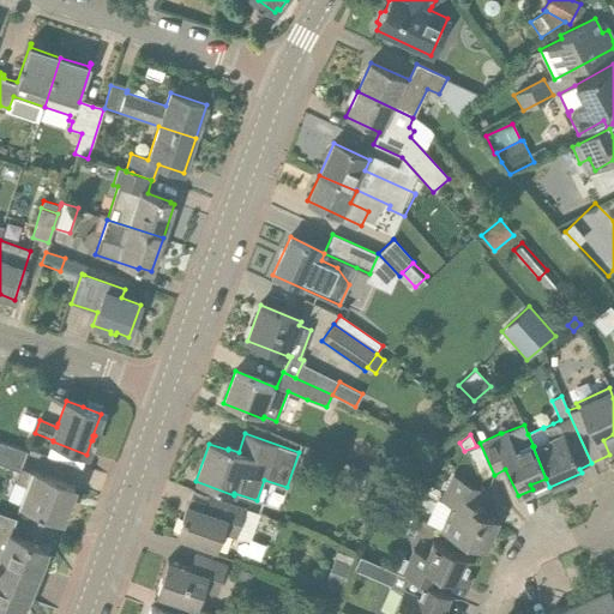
[(0,459),(20,467),(26,450),(0,441),(0,459)]
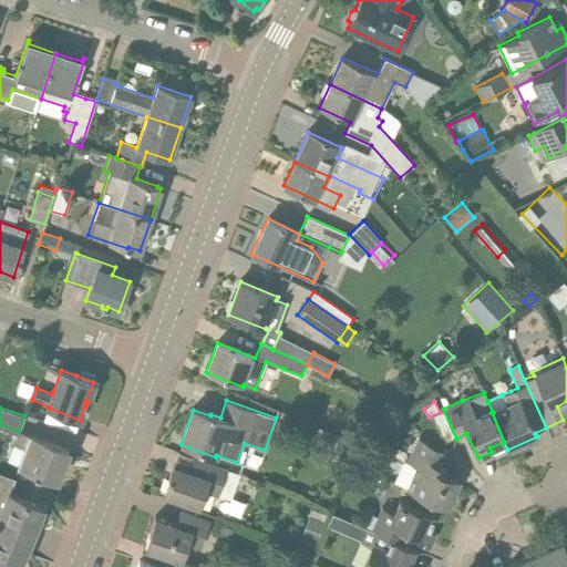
[(57,481),(69,450),(28,434),(19,431),(13,445),(23,449),(17,465),(57,481)]
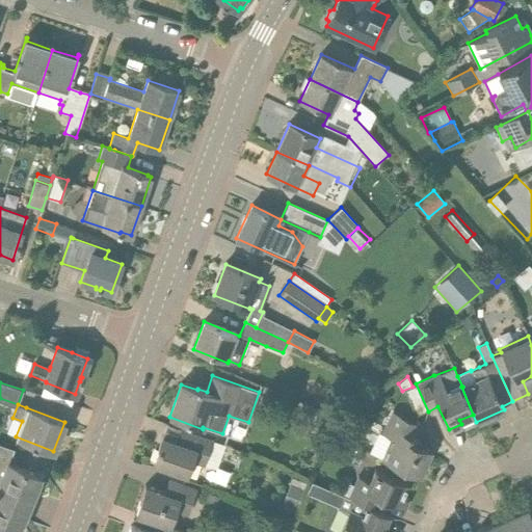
[(411,435),(417,423),(392,413),(383,432),(393,436),(382,459),(419,476),(431,450),(418,444),(420,439),(411,435)]
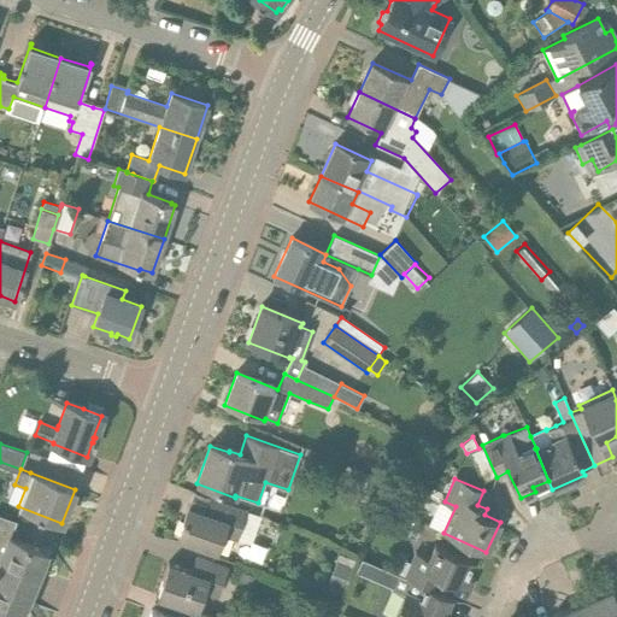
[(393,505),(403,510),(409,500),(398,494),(393,505)]
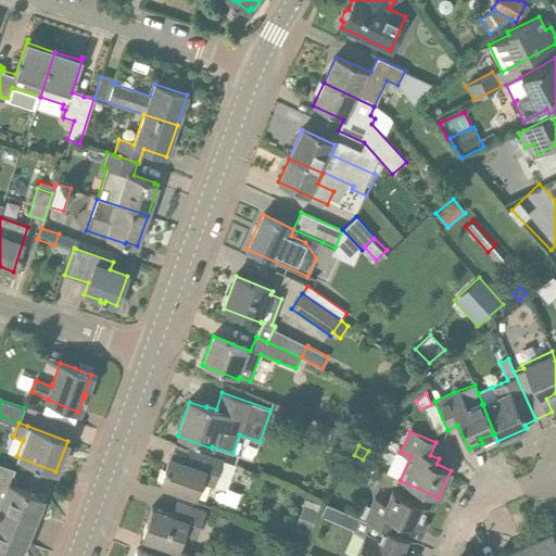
[(201,481),(216,487),(216,488),(227,491),(236,466),(190,450),(186,463),(169,457),(160,485),(196,498),(201,481)]
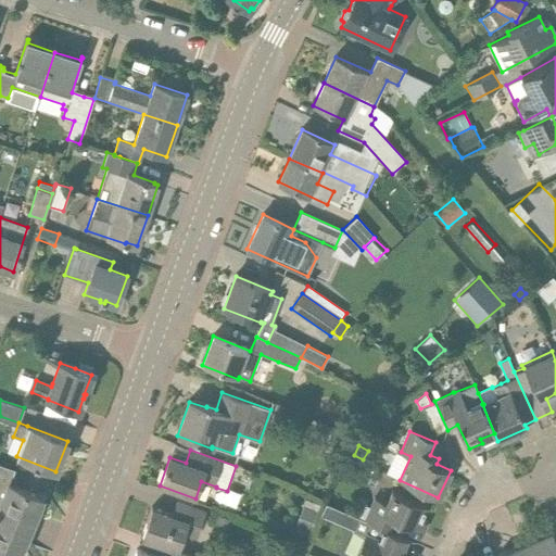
[(0,464),(0,516),(29,528),(41,496),(9,484),(14,470),(0,464)]
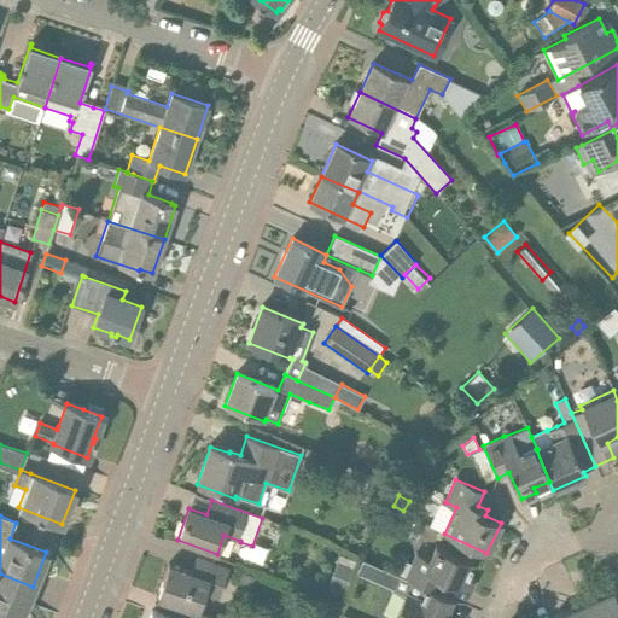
[(395,575),(398,576),(445,596),(452,584),(470,592),(474,581),(467,577),(474,563),(436,546),(431,559),(414,553),(410,563),(402,559),(395,575)]
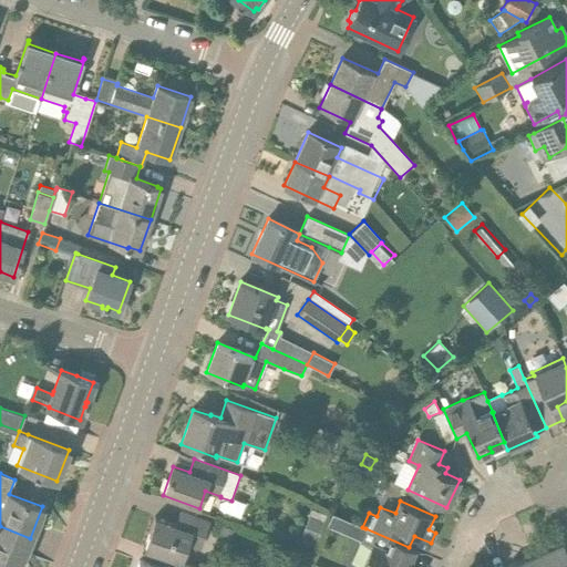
[(164,557),(183,559),(187,544),(200,548),(210,521),(181,511),(176,524),(154,517),(144,548),(164,557)]
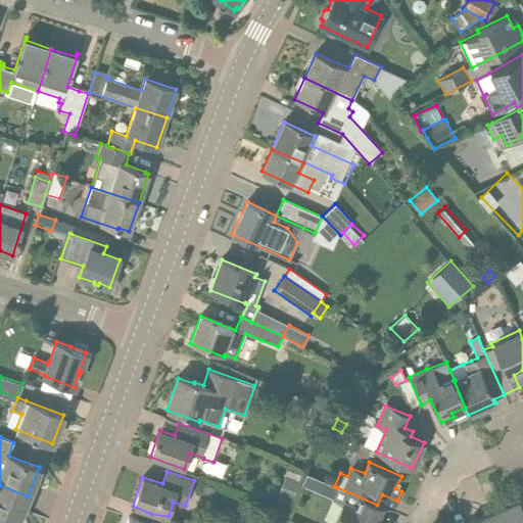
[(316,492),(322,480),(306,473),(301,485),(316,492)]
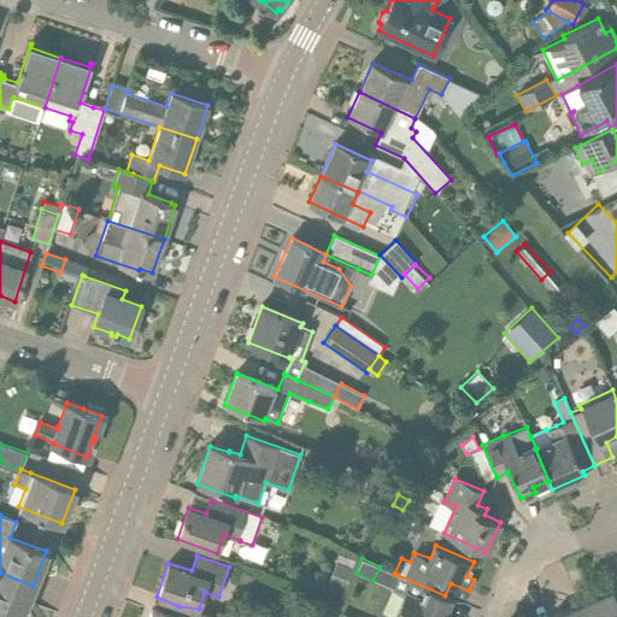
[(344,592),(353,569),(336,562),(327,585),(344,592)]
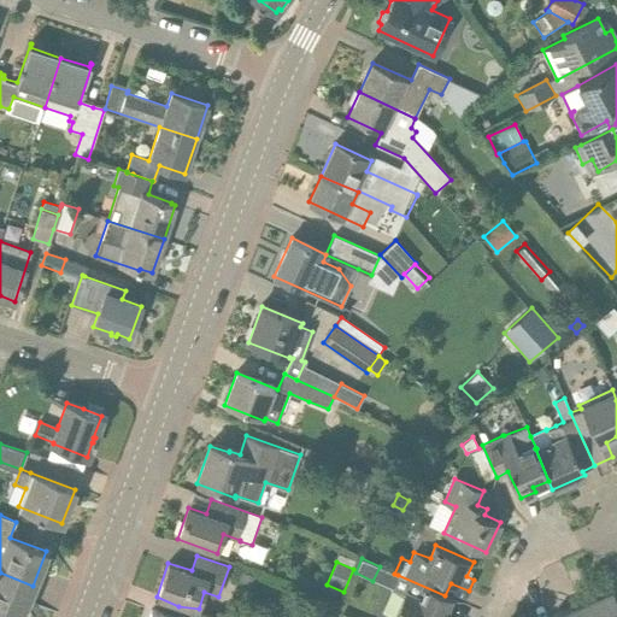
[(242,571),(235,587),(248,592),(254,576),(242,571)]
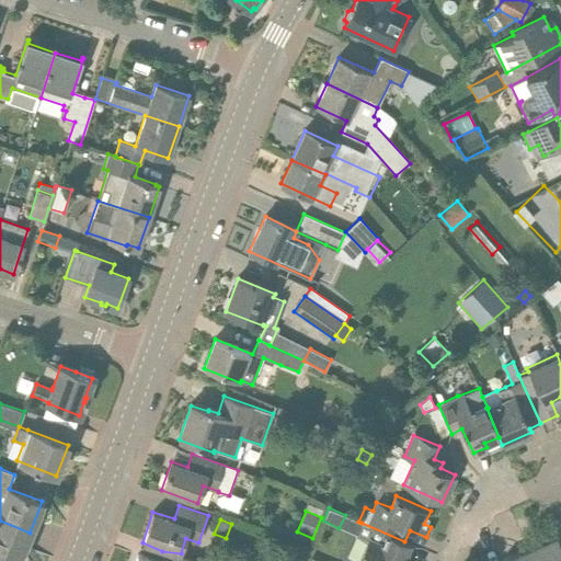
[(18,560),(30,533),(0,521),(0,557),(10,560),(18,560)]
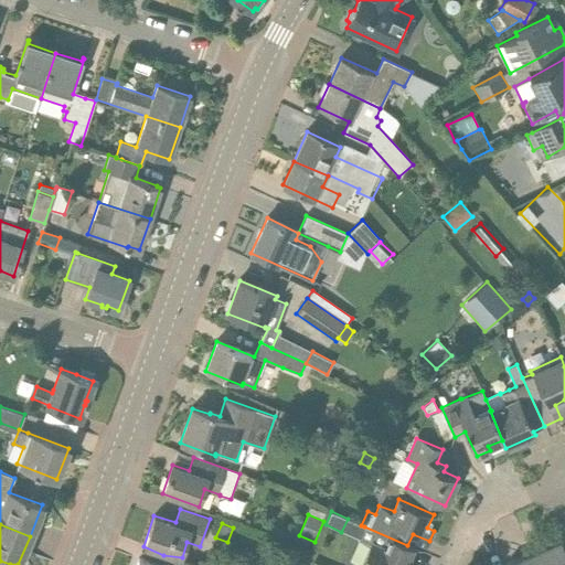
[(414,548),(407,545),(364,526),(358,541),(369,545),(360,564),(407,564),(411,561),(409,560),(414,548)]
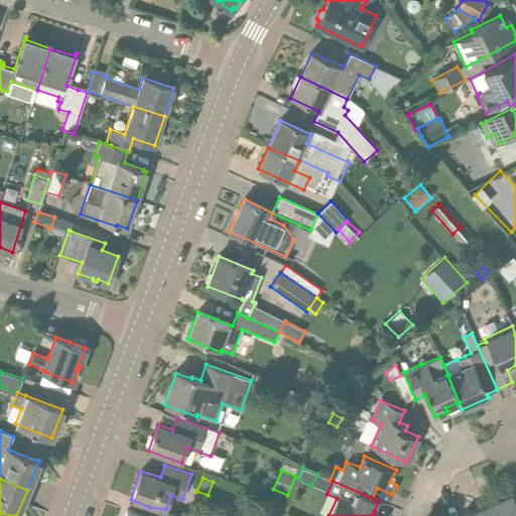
[(515,515),(515,502),(512,493),(484,505),(488,515),(515,515)]
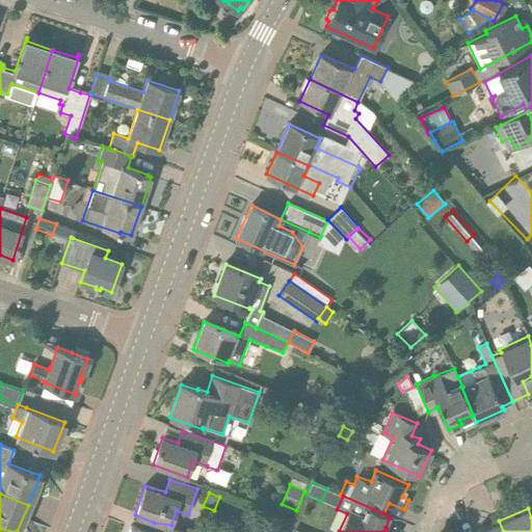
[(503,531),(499,521),(475,531),(474,531),(503,531)]
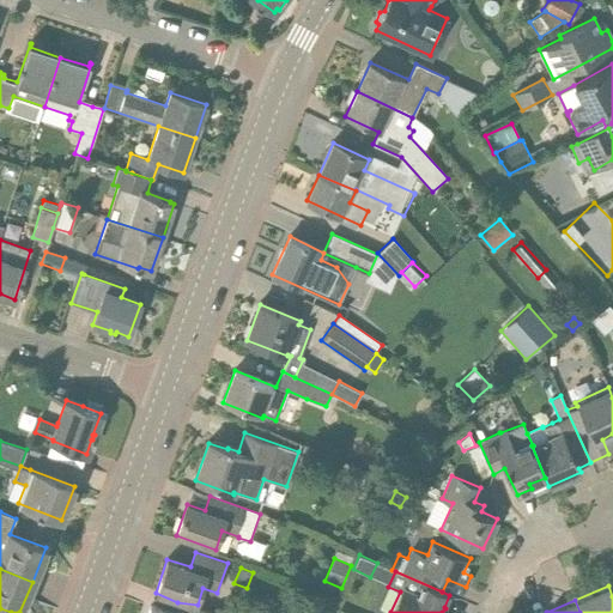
[(169,612),(151,606),(147,612),(218,612),(196,606),(198,605),(177,602),(174,612),(169,612)]
